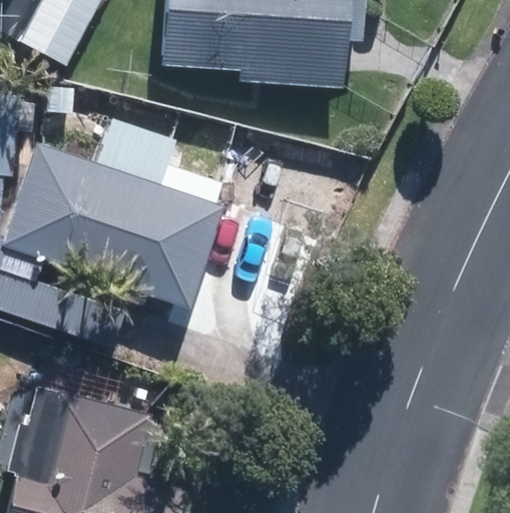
[(103,0),(43,0),(20,43),(67,68),(103,0)]
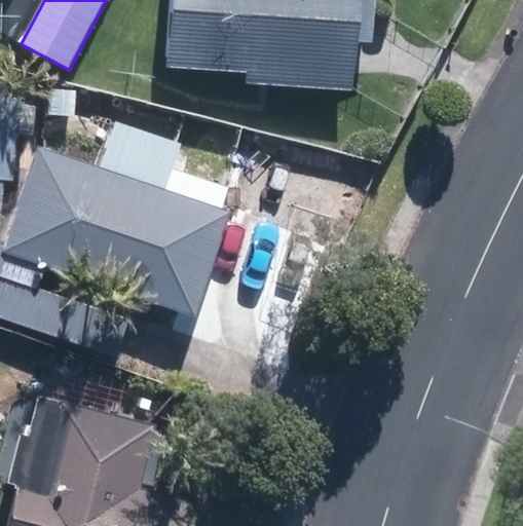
[(170,0),(165,67),(247,72),(246,83),(351,90),(355,42),(372,43),(374,0),(170,0)]
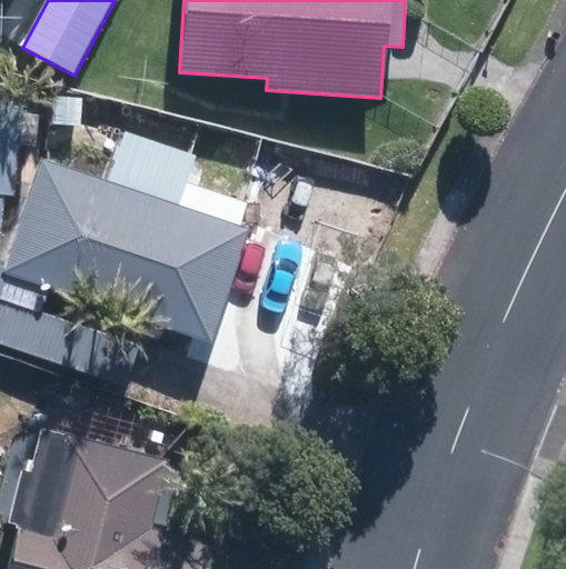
[(23,106),(0,102),(0,235),(5,195),(13,196),(23,106)]
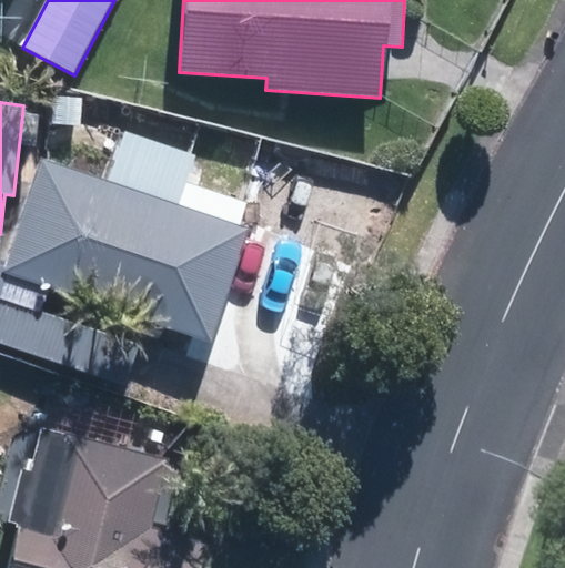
[(41,158),(1,271),(212,344),(252,232),(179,205),(195,156),(123,131),(107,180),(41,158)]
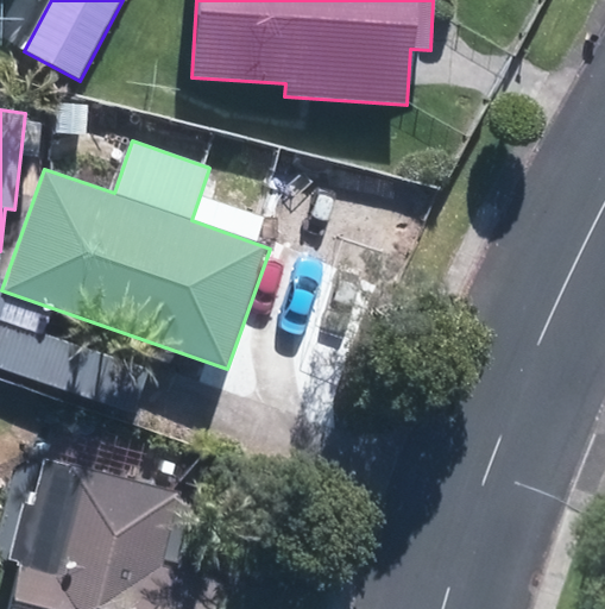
[(0,319),(0,368),(136,414),(151,371),(0,319)]
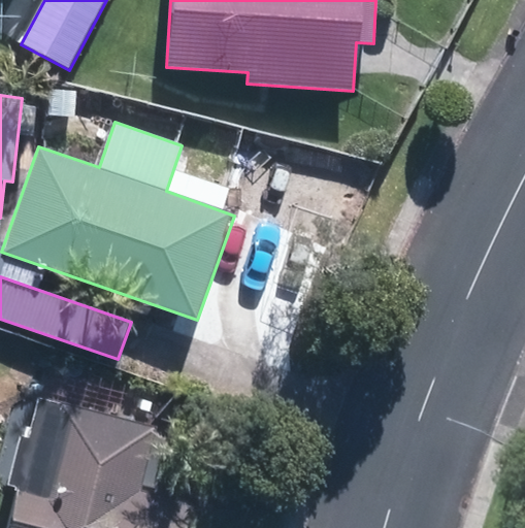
[(12,483),(0,527),(181,527),(189,500),(138,487),(155,424),(36,393),(26,432),(21,430),(7,482),(12,483)]
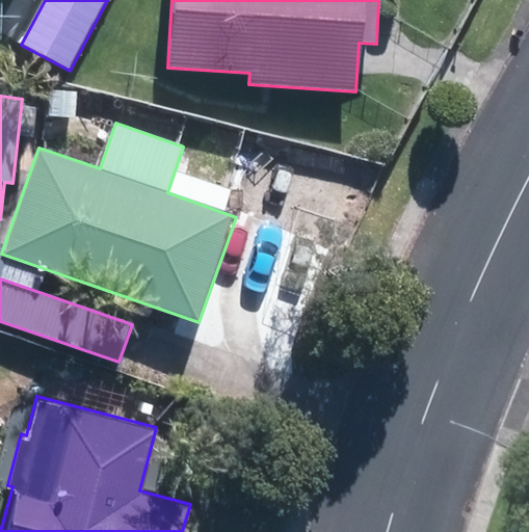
All buildings are outlined.
